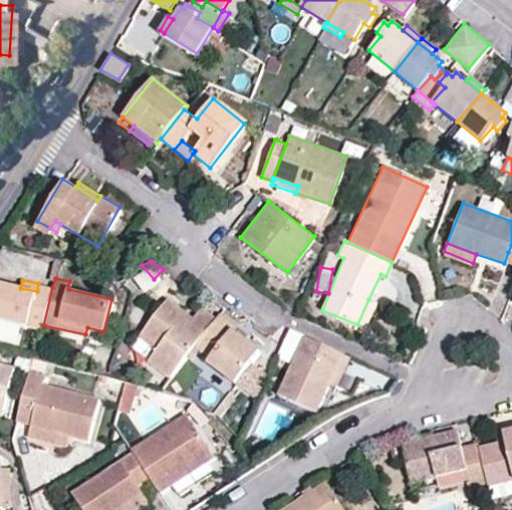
[(0,319),(18,323),(42,328),(43,325),(52,287),(38,283),(37,291),(20,288),(0,283),(0,319)]
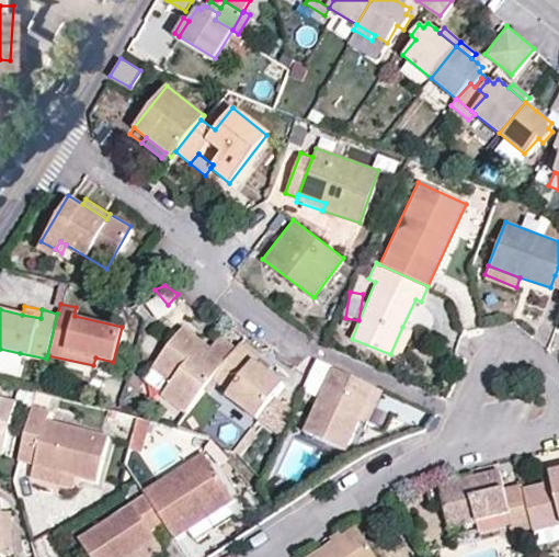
[(215,331),(206,342),(182,325),(150,366),(169,382),(160,394),(184,411),(212,376),(235,347),(215,331)]
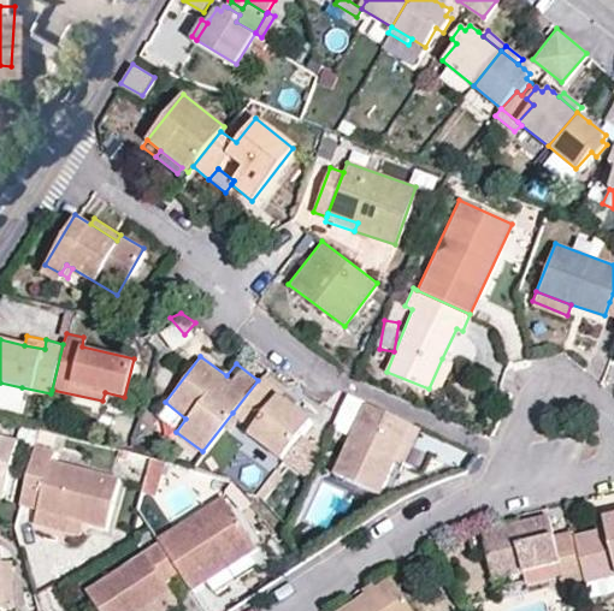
[(452,363),(442,359),(429,389),(438,393),(452,363)]
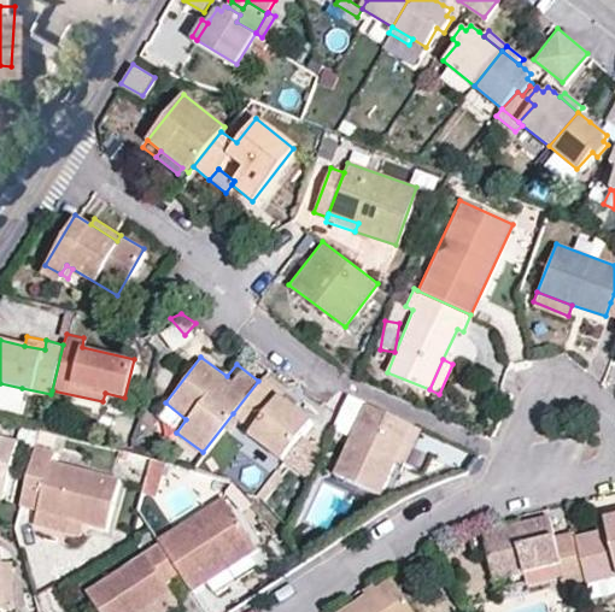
[(258,381),(233,413),(252,429),(249,434),(280,459),(283,455),(302,433),(312,418),(280,394),(283,389),(264,374),(258,381)]
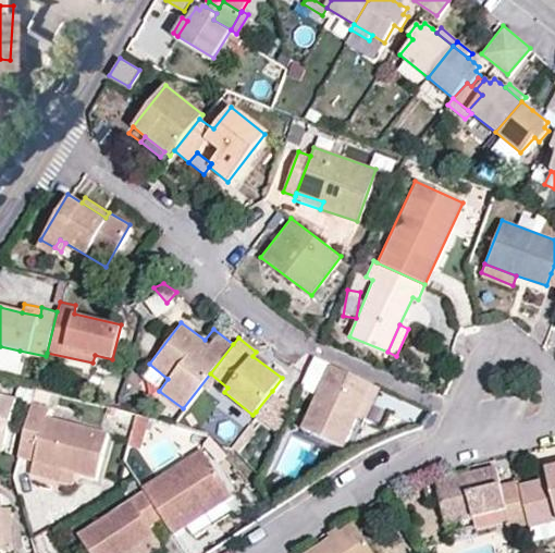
[(20,351),(0,346),(0,369),(14,372),(20,351)]
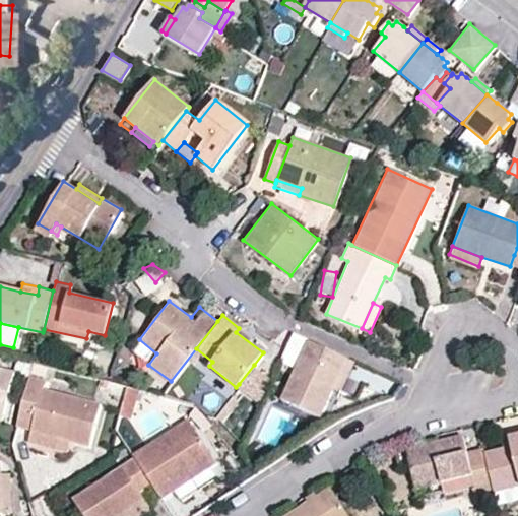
[(284,347),(300,355),(306,339),(292,333),(284,347)]
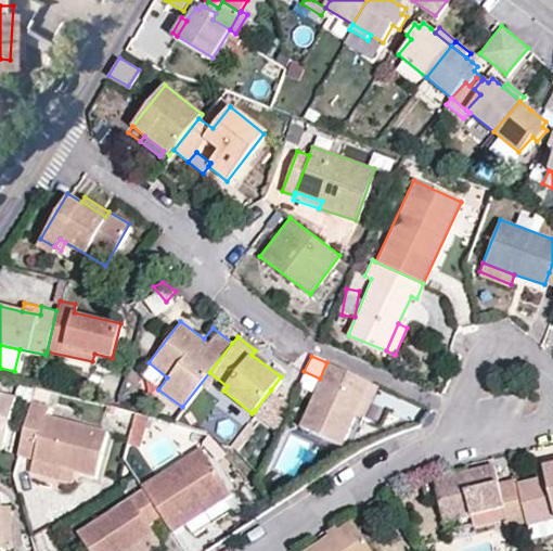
[(299,425),(341,444),(352,418),(362,397),(346,391),(352,374),(326,362),(320,379),(299,425)]
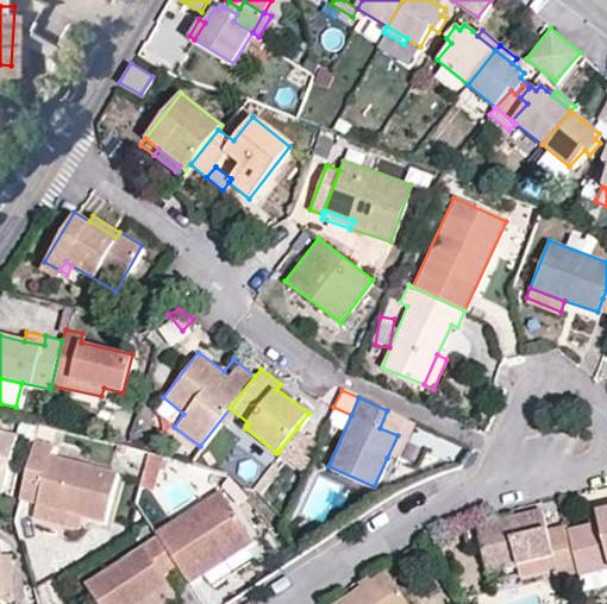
[(417,422),(387,410),(380,428),(398,435),(387,458),(399,463),(417,422)]
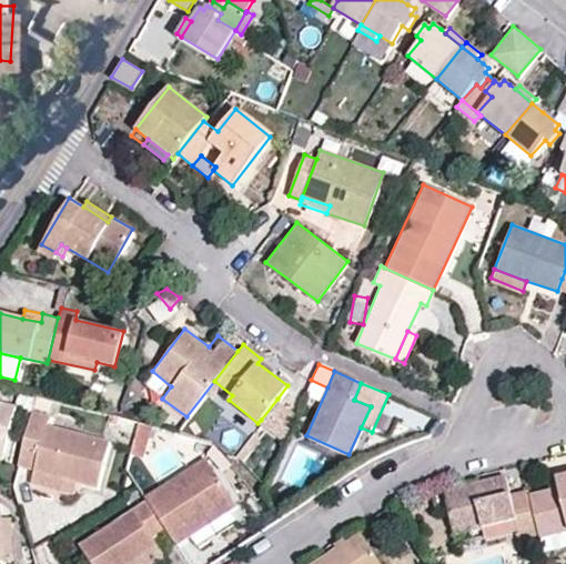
[(261,420),(286,440),(291,429),(272,414),(282,402),(278,399),(261,420)]
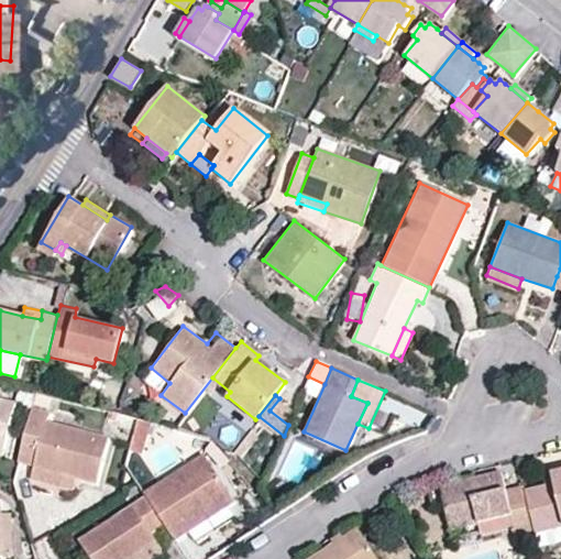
[(0,451),(2,452),(13,401),(0,397),(0,451)]
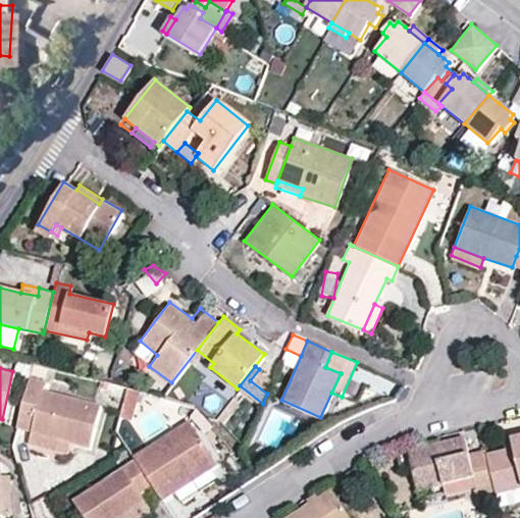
[(250,380),(267,394),(272,380),(259,369),(250,380)]
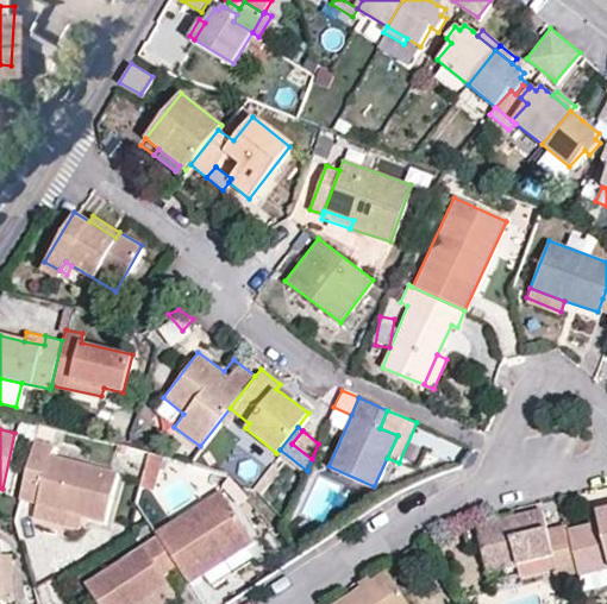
[(99,528),(114,473),(50,453),(52,442),(35,438),(27,455),(14,497),(32,503),(31,507),(77,521),(99,528)]
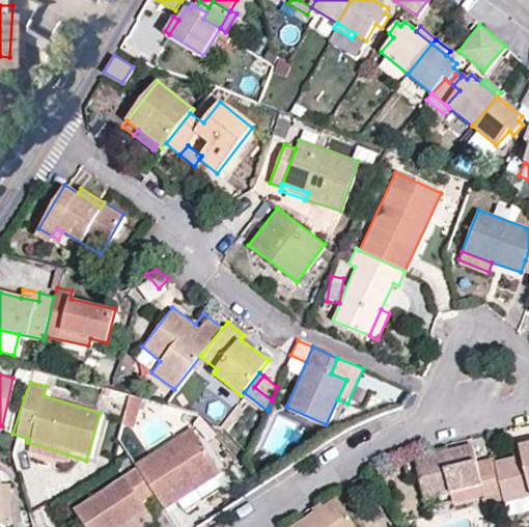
[(182,433),(191,427),(200,414),(198,412),(189,409),(173,420),(182,433)]
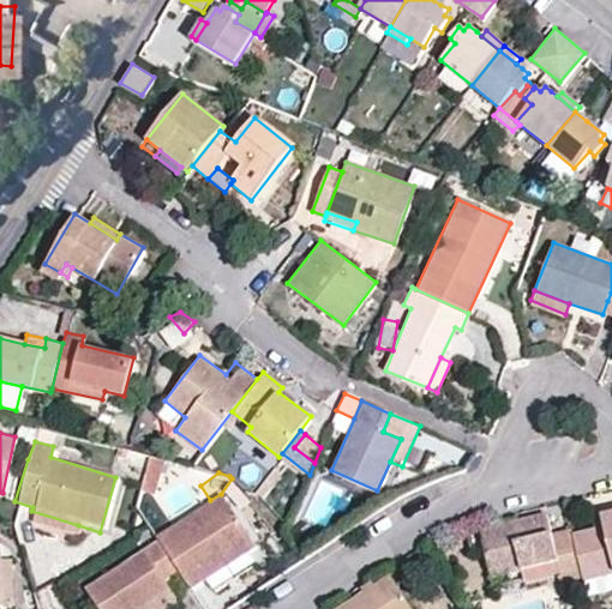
[(190,586),(199,580),(238,556),(255,543),(221,494),(210,500),(156,535),(159,538),(179,570),(190,586)]
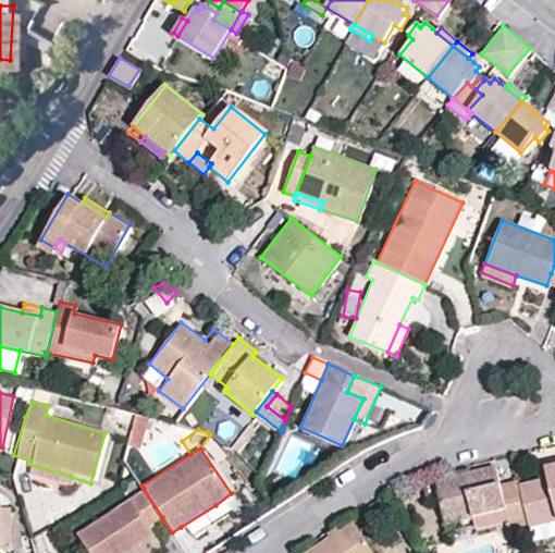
[(28,464),(26,472),(68,486),(71,477),(28,464)]
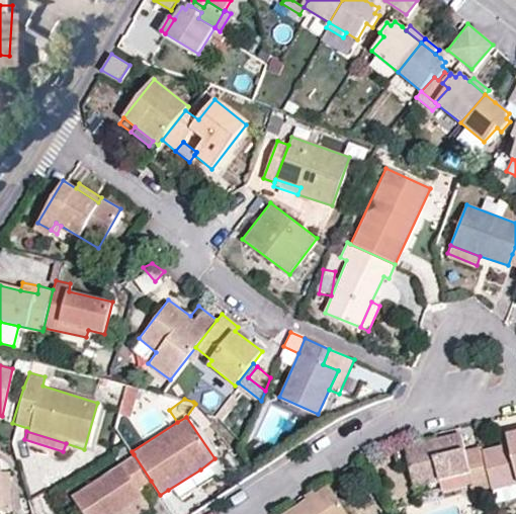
[(482,451),(492,490),(515,483),(515,431),(503,435),(504,439),(505,445),(499,446),(482,451)]
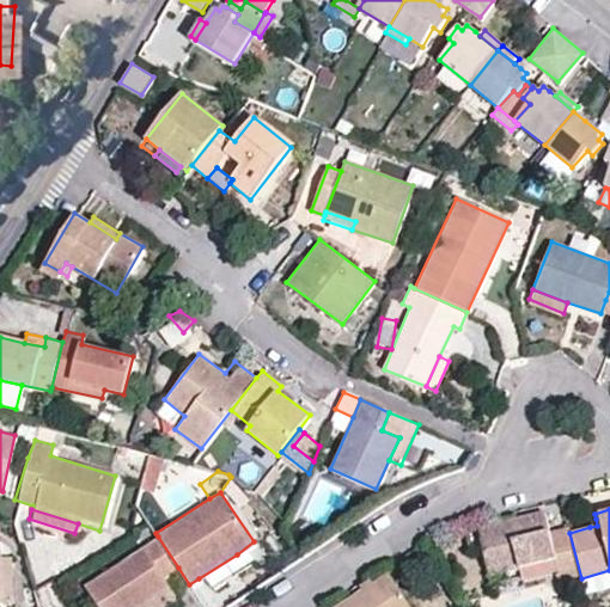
[(476,532),(489,580),(557,563),(561,583),(581,578),(569,533),(568,528),(548,534),(542,514),(476,532)]
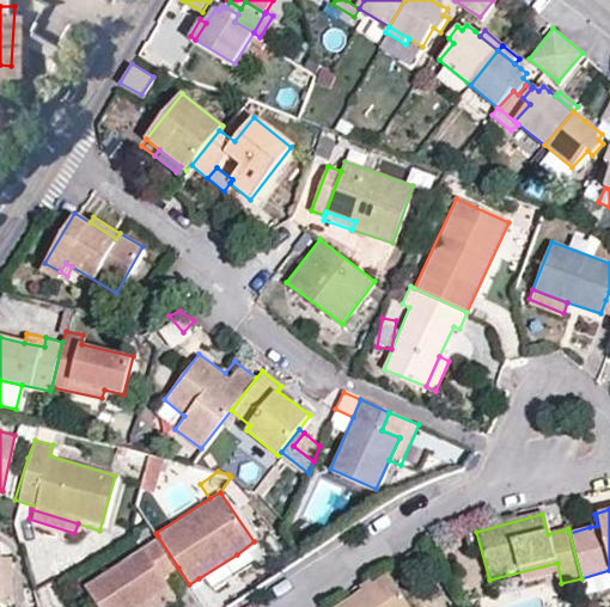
[(132,606),(168,584),(164,578),(178,568),(158,537),(85,586),(99,606),(132,606)]
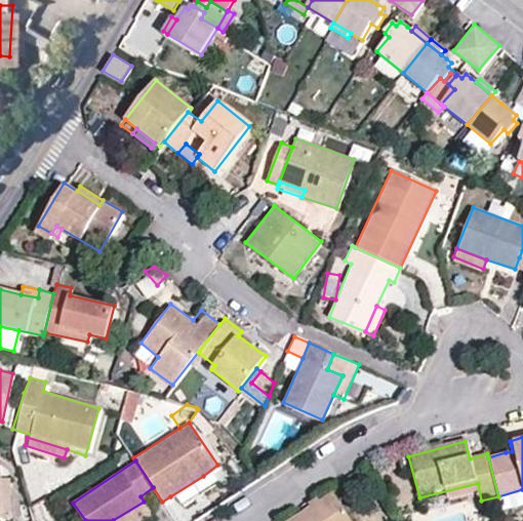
[(170,496),(177,508),(210,485),(203,476),(170,496)]
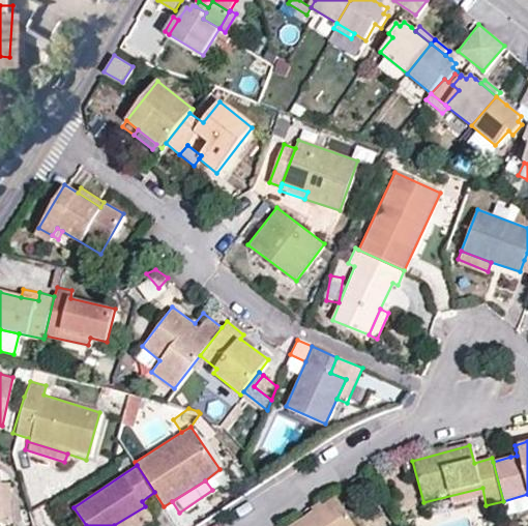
[(6,484),(0,484),(3,521),(8,521),(6,484)]
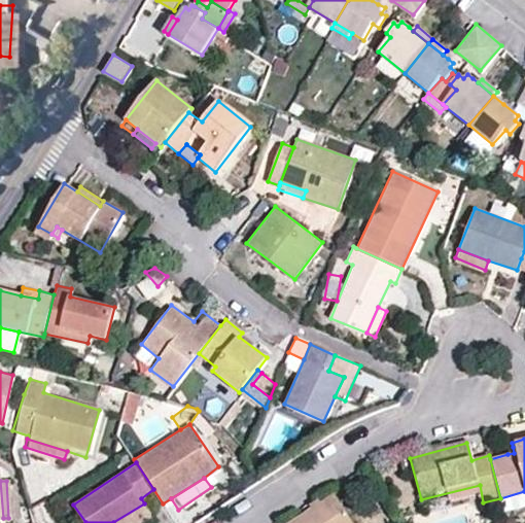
[(353,522),(336,494),(293,522),(353,522)]
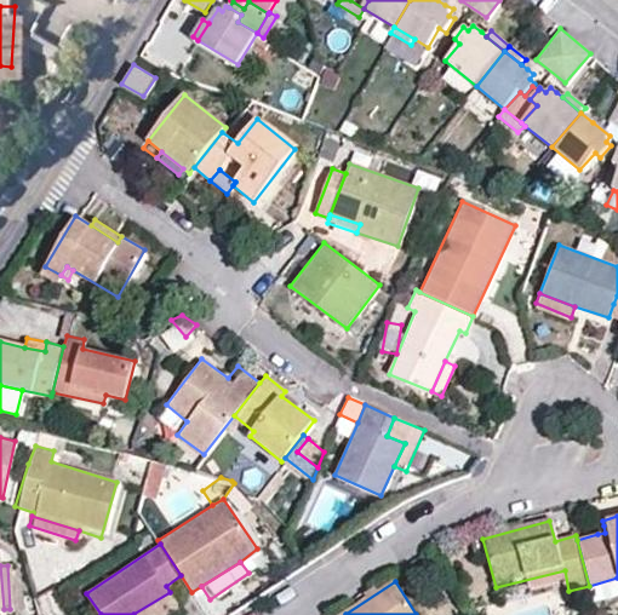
[(133,614),(162,614),(178,604),(170,592),(133,614)]
